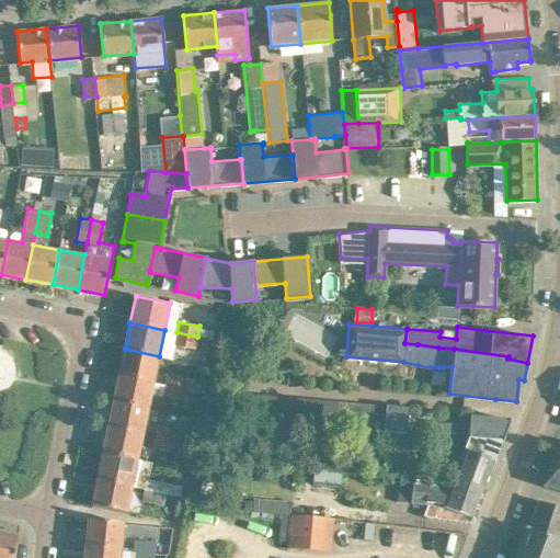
[(197,337),(176,332),(174,344),(194,348),(197,337)]
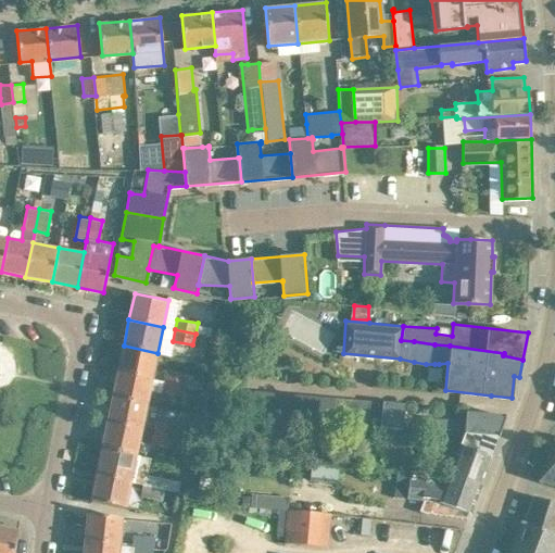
[(124,346),(118,372),(152,378),(158,353),(124,346)]
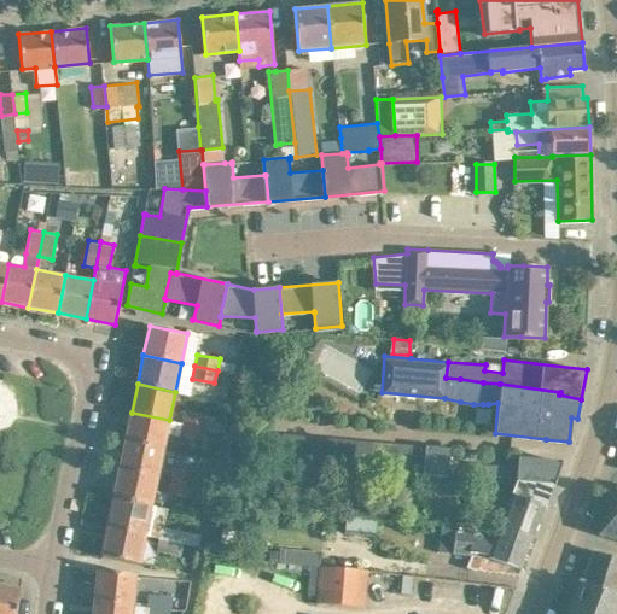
[(186,411),(184,422),(205,427),(208,415),(186,411)]
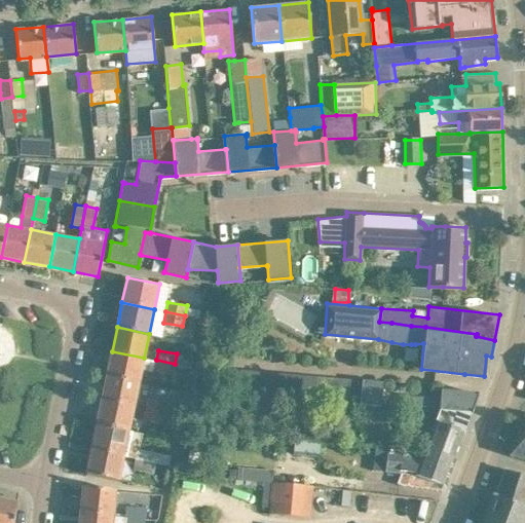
[(112,351),(107,375),(139,382),(144,358),(112,351)]
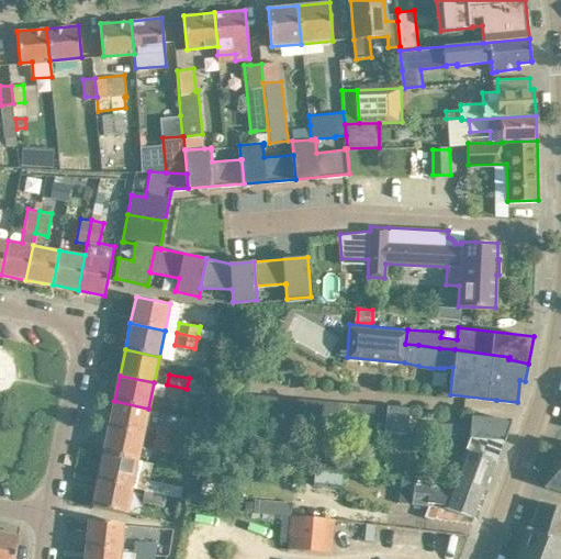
[(187,389),(167,384),(164,398),(184,401),(187,389)]
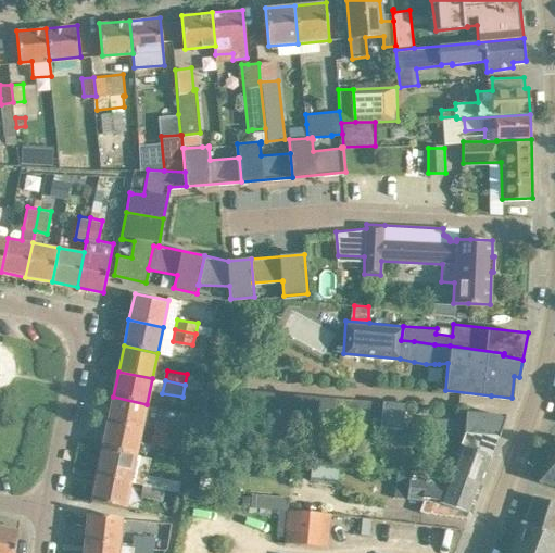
[(329,423),(381,426),(403,428),(405,402),(331,396),(329,423)]
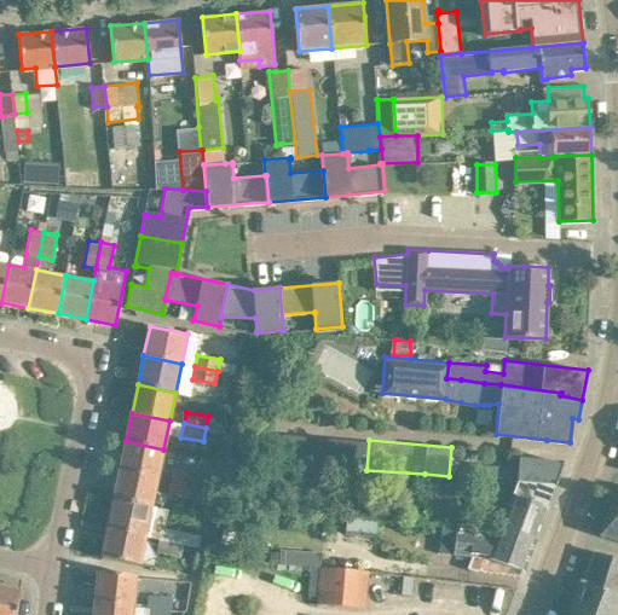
[(126,441),(120,470),(157,479),(163,450),(126,441)]
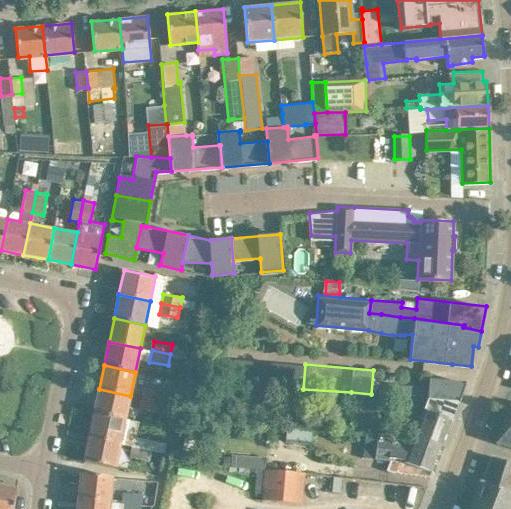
[(396,396),(426,398),(459,401),(466,382),(449,380),(430,378),(429,386),(397,384),(396,396)]
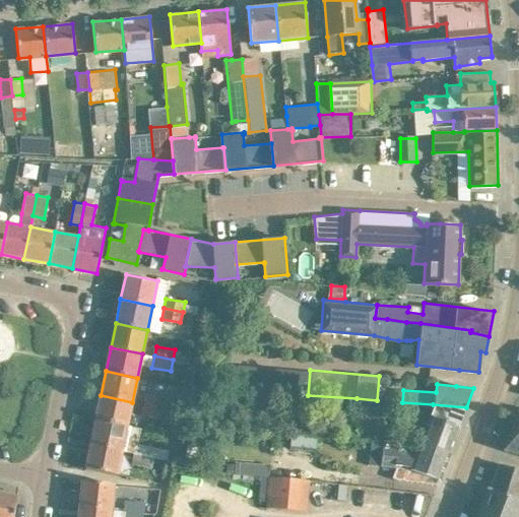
[(164,408),(167,396),(145,392),(143,403),(143,404),(164,408)]
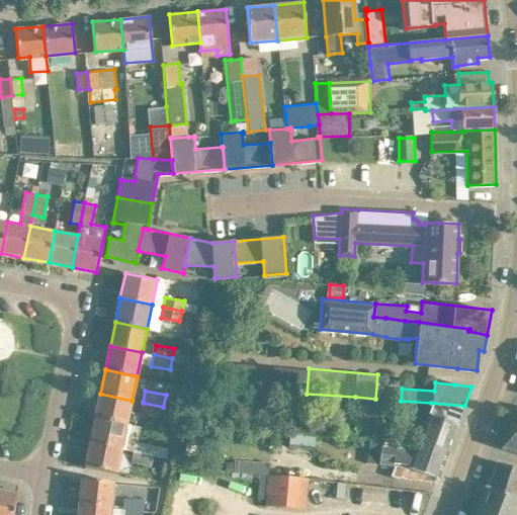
[(100,394),(95,418),(126,424),(127,423),(132,401),(100,394)]
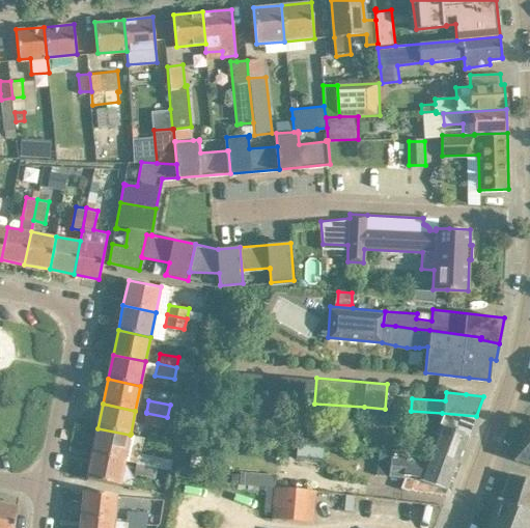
[(385,409),(364,407),(363,420),(383,421),(385,409)]
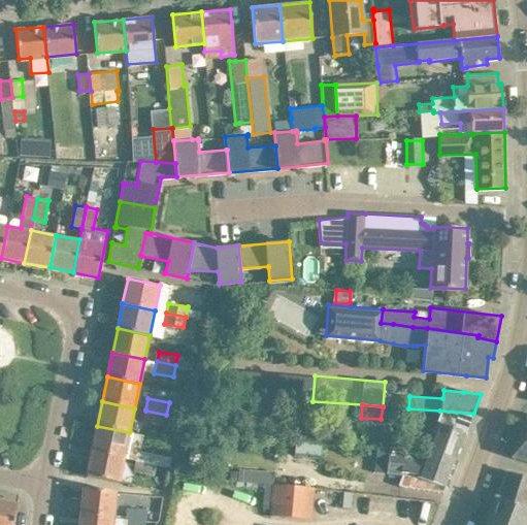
[(166,415),(145,411),(143,420),(165,424),(166,415)]
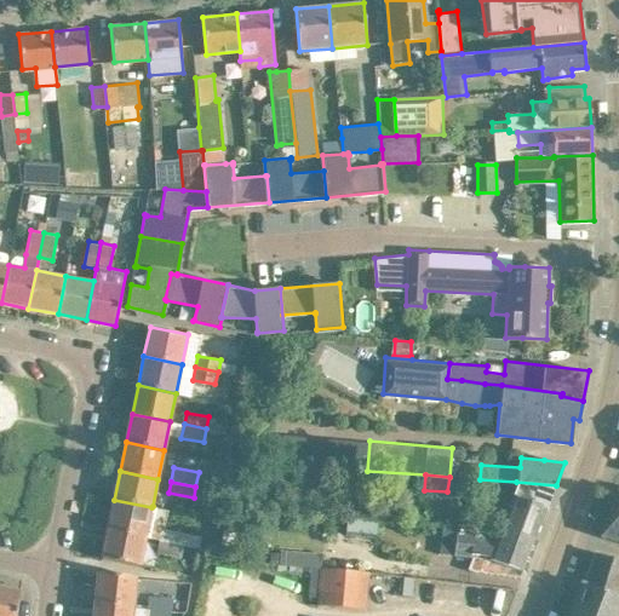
[(516,482),(500,525),(537,539),(556,485),(516,482)]
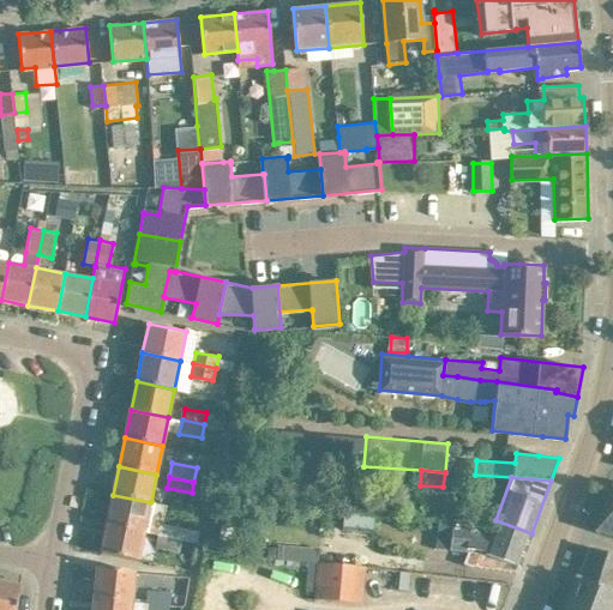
[(612,493),(599,530),(612,533),(612,493)]
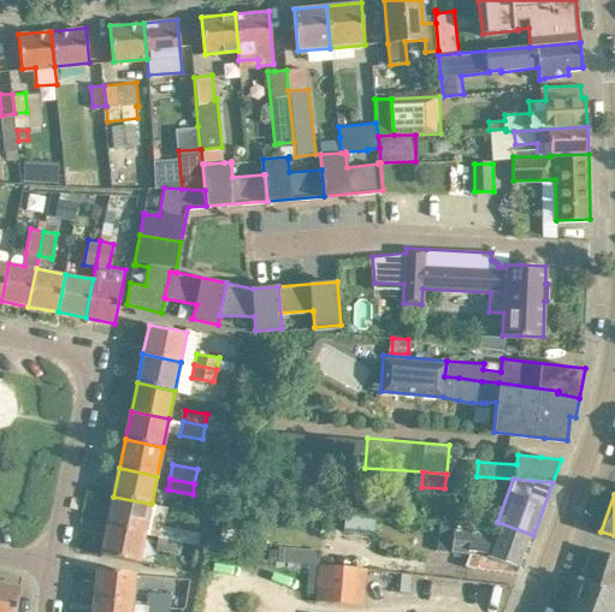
[(113,497),(107,526),(145,533),(145,532),(158,535),(182,541),(182,540),(197,544),(200,533),(164,524),(167,506),(152,503),(151,504),(113,497)]
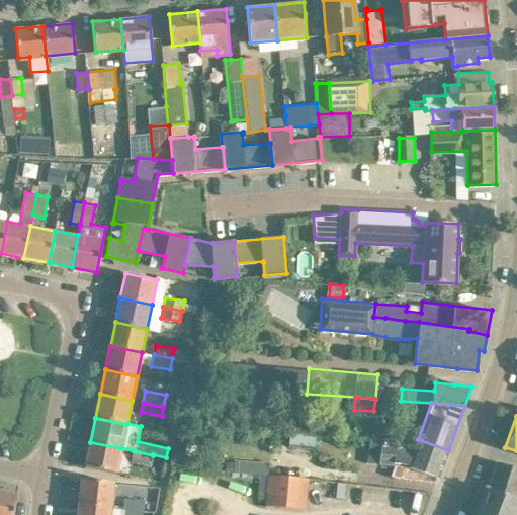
[(448,450),(418,439),(417,443),(398,440),(398,445),(388,443),(388,440),(369,438),(367,461),(380,462),(380,464),(396,465),(392,475),(399,478),(400,477),(407,479),(407,478),(412,480),(412,478),(417,480),(417,479),(422,481),(422,480),(427,481),(427,480),(431,482),(432,481),(436,482),(437,478),(438,478),(448,450)]
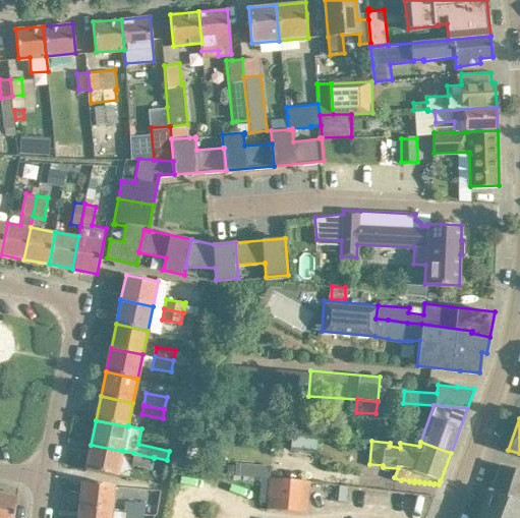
[(122,451),(91,445),(85,468),(118,474),(122,451)]
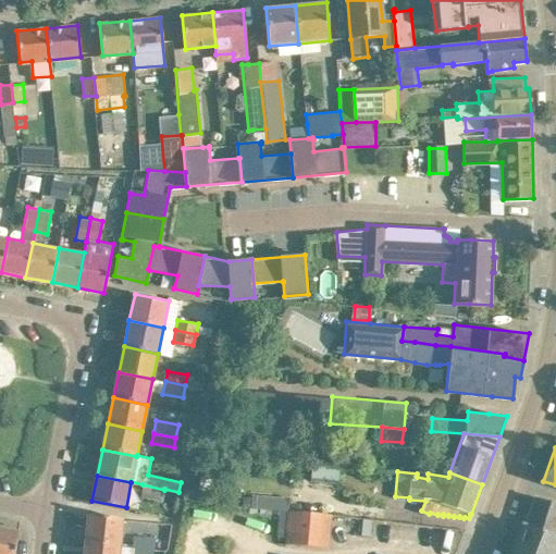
[(164,490),(143,484),(140,496),(162,501),(164,490)]
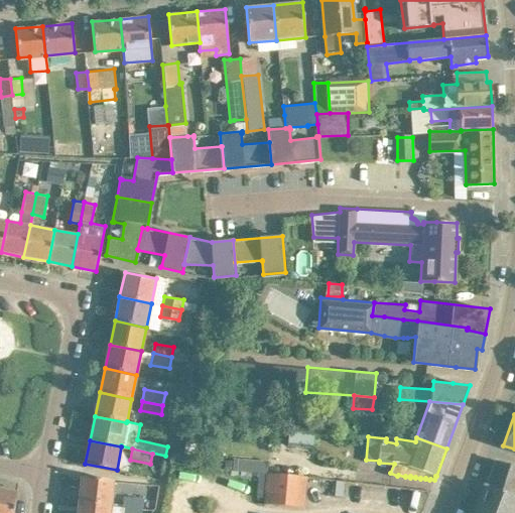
[(236,456),(235,468),(267,471),(268,460),(236,456)]
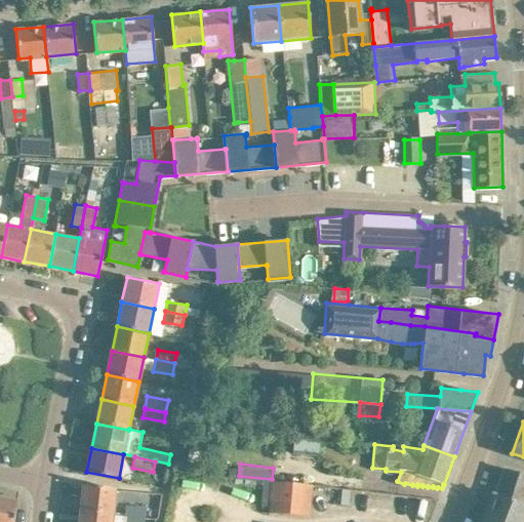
[(523,472),(507,468),(486,521),(523,521),(523,472)]
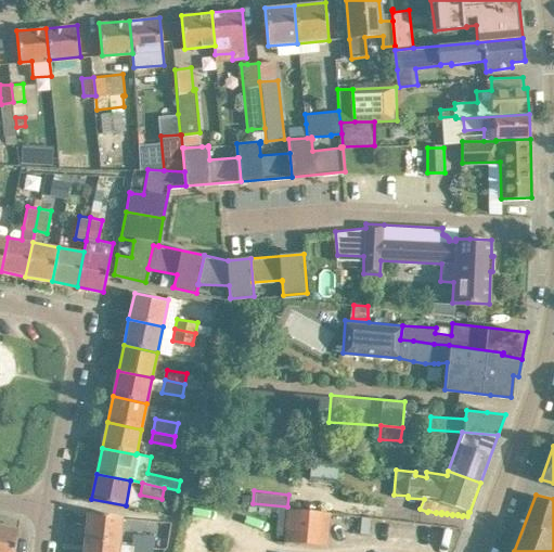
[(287,506),(283,540),(329,544),(332,511),(287,506)]
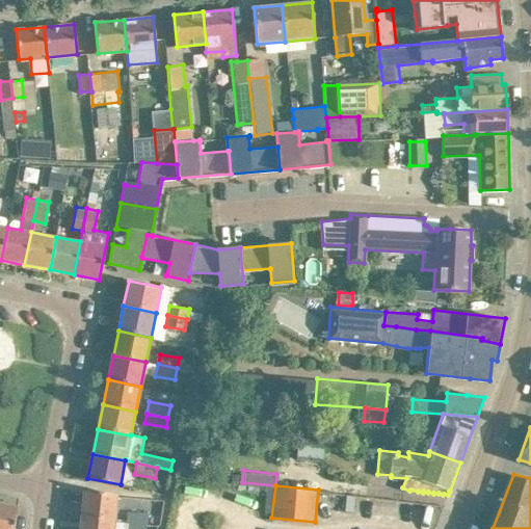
[(84,491),(81,517),(114,520),(117,494),(105,493),(84,491)]
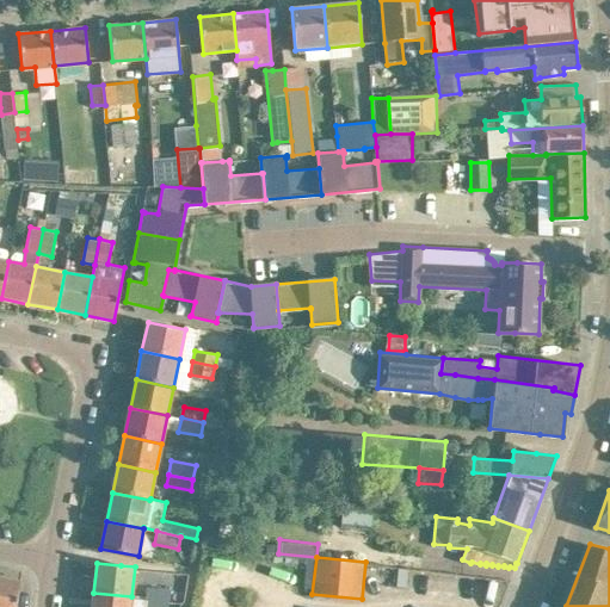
[(16,606),(20,582),(0,577),(0,606),(16,606)]
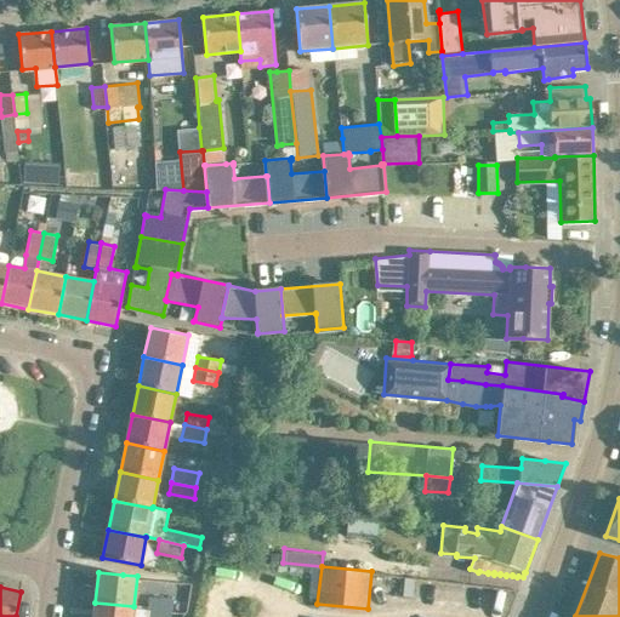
[(149,595),(148,607),(171,610),(172,598),(149,595)]
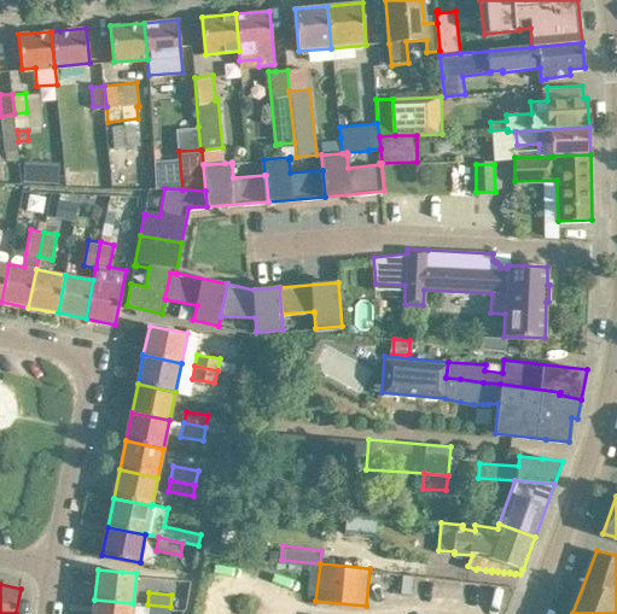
[(94,600),(93,613),(169,613),(170,607),(147,604),(133,603),(94,600)]
